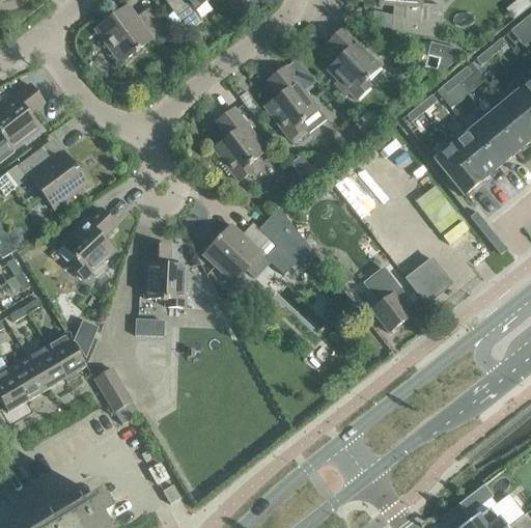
[(187,29),(200,20),(193,9),(204,0),(167,0),(166,1),(187,29)]
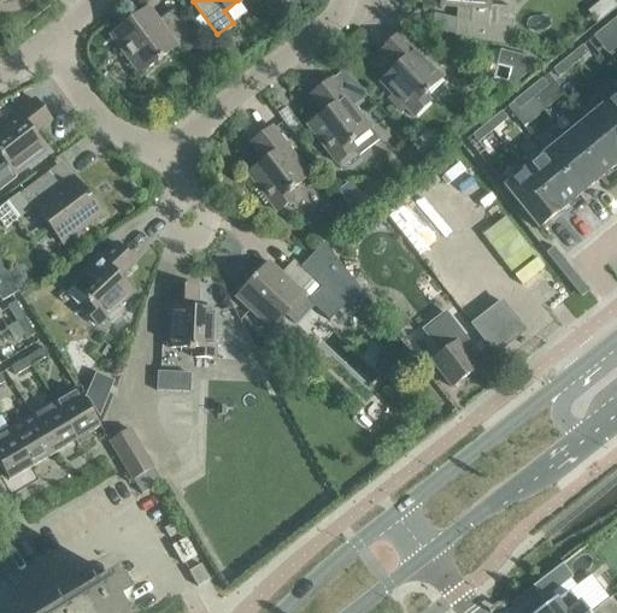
[(511,25),(513,5),(488,3),(488,0),(440,0),(440,3),(459,4),(459,6),(462,10),(459,33),(510,45),(511,25)]
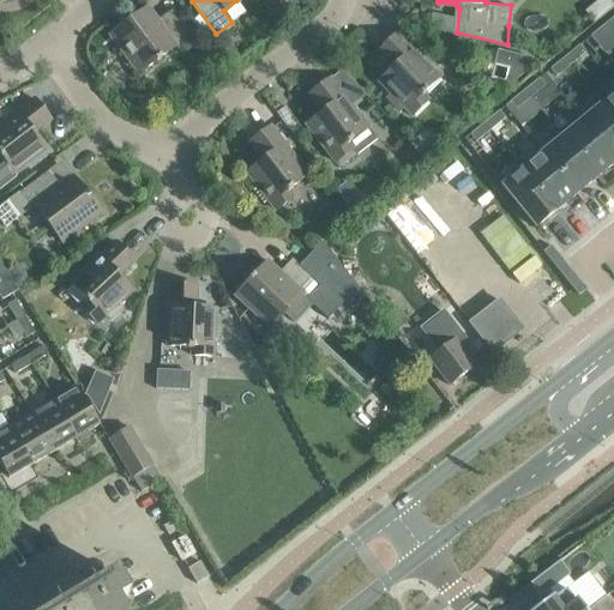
[(595,17),(613,0),(595,0),(587,7),(595,17)]
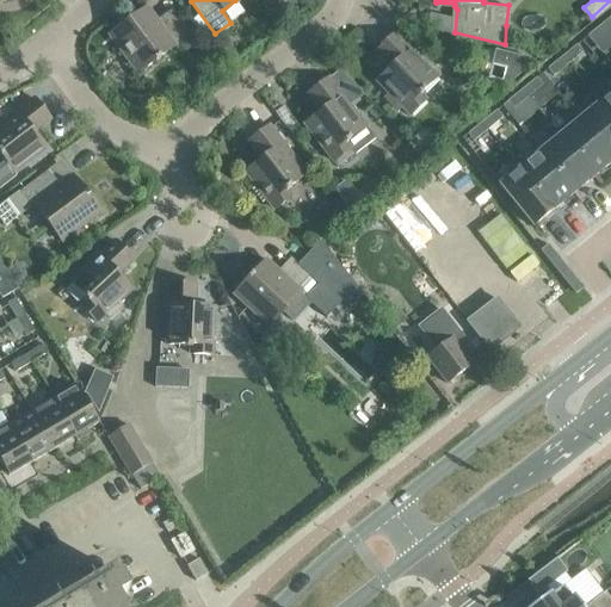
[(137,72),(174,43),(179,49),(195,37),(174,11),(164,19),(159,19),(158,19),(147,5),(109,33),(137,72)]
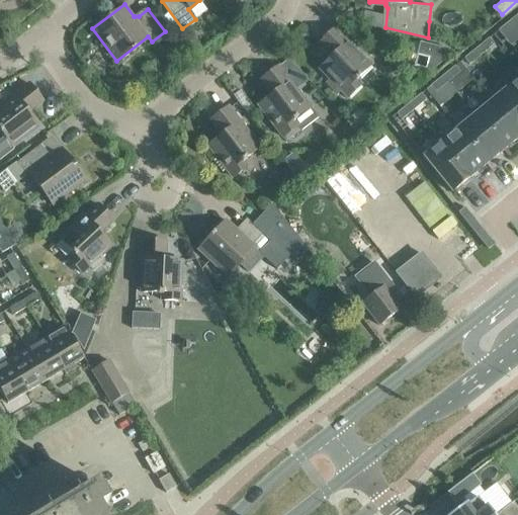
[(517,11),(509,18),(514,24),(517,21),(517,11)]
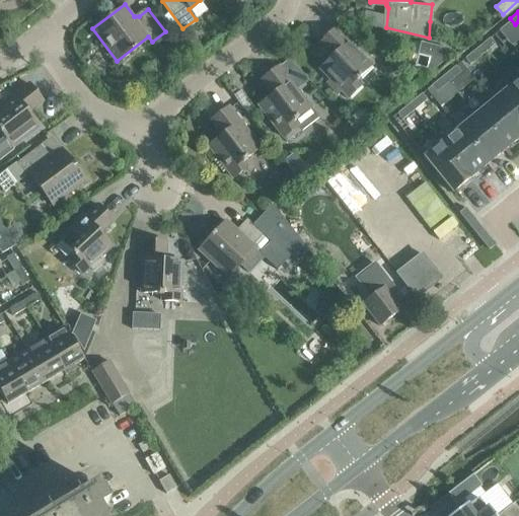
[(498,28),(503,34),(515,24),(510,18),(498,28)]
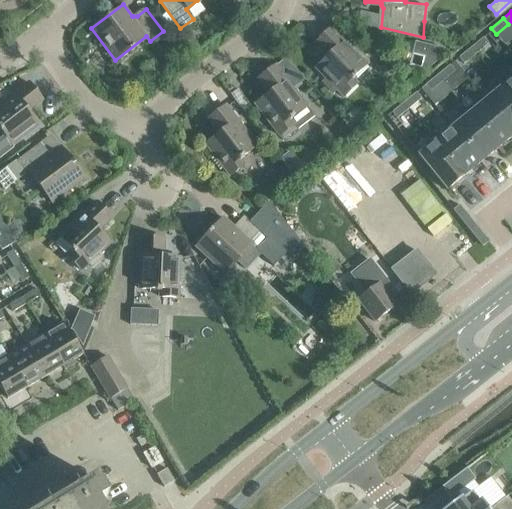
[(319,37),(332,50),(315,66),(325,77),(322,80),(332,90),(335,87),(342,94),(356,81),(351,76),(366,61),(331,25),(319,37)]
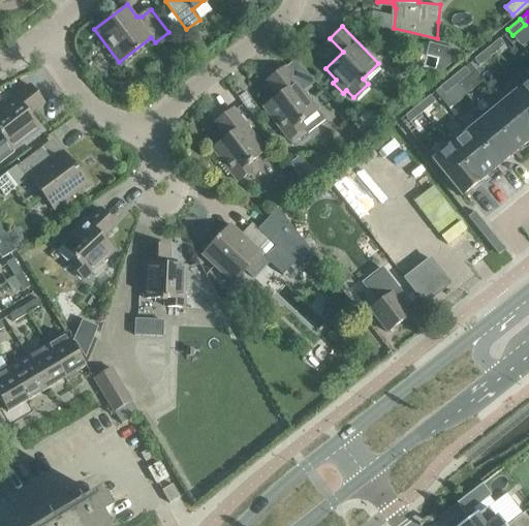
[(491,54),(503,43),(498,37),(486,48),(491,54)]
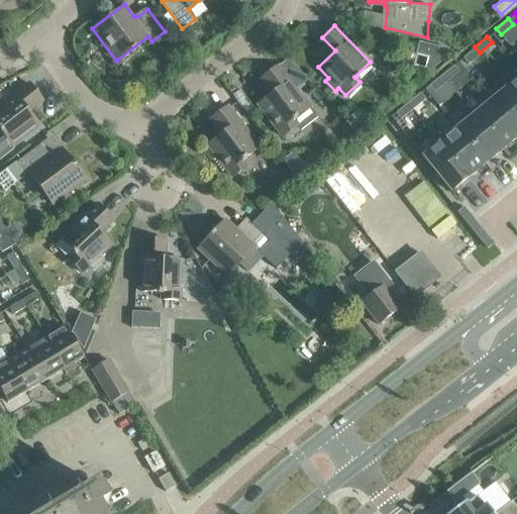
[(430,68),(444,57),(446,46),(419,39),(416,52),(428,55),(425,66),(430,68)]
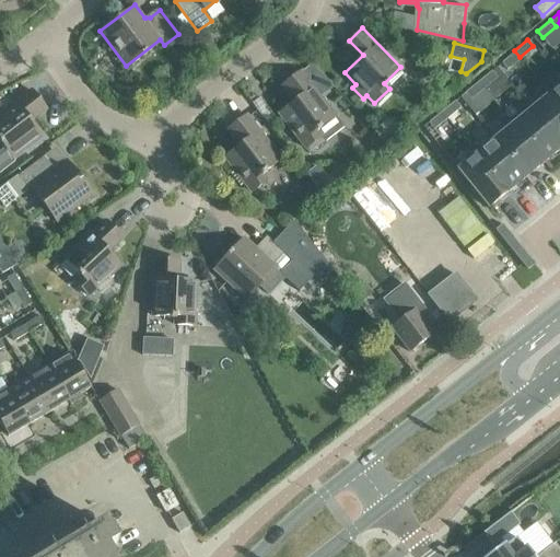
[(506,68),(520,57),(514,50),(501,61),(506,68)]
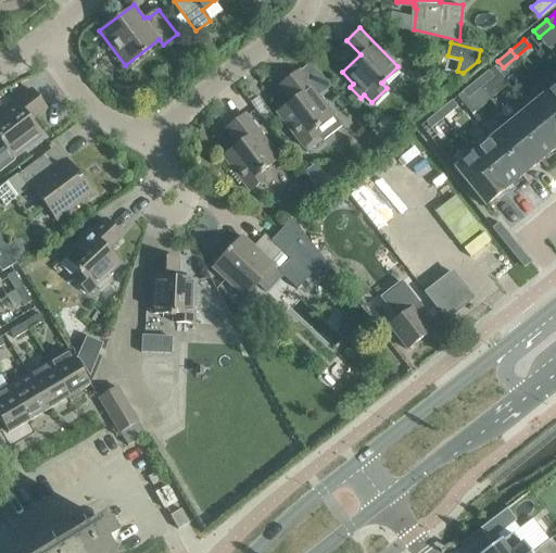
[(341,124),(332,112),(311,85),(299,68),(283,80),(297,96),(276,112),(303,146),(319,133),(323,137),(341,124)]
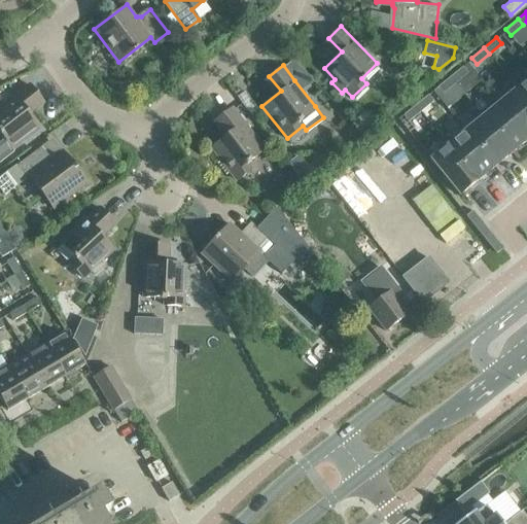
[(462,65),(450,75),(455,81),(467,71),(462,65)]
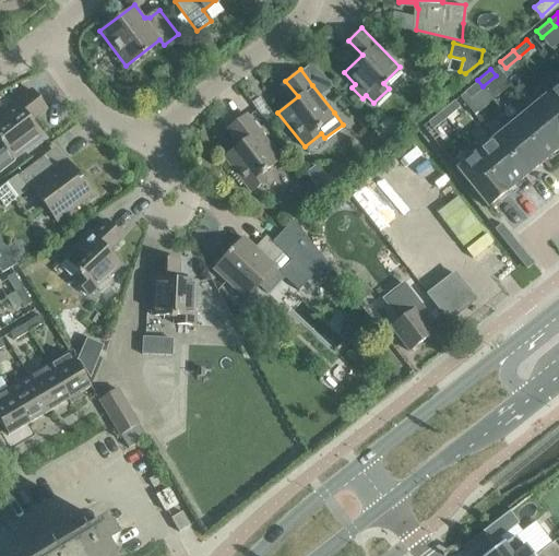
[(477,80),(463,91),(468,97),(483,86),(477,80)]
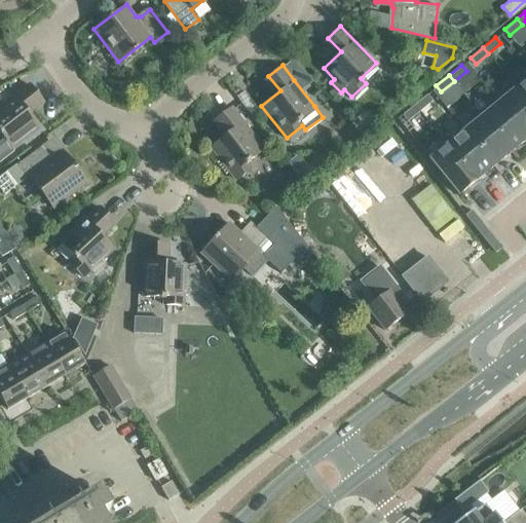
[(525,101),(525,77),(515,87),(525,101)]
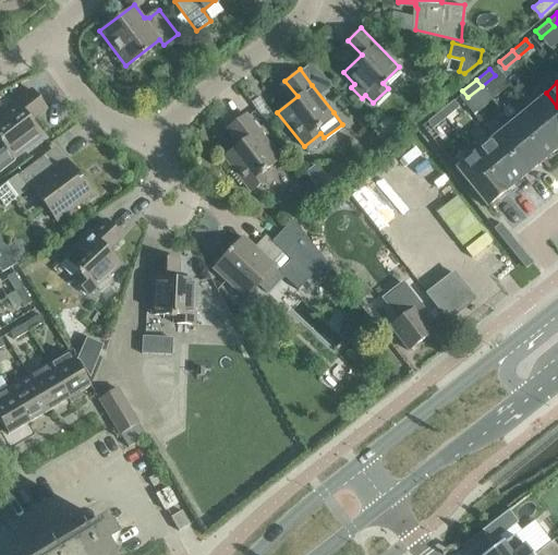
[(0,168),(14,158),(12,156),(40,134),(29,120),(25,115),(41,103),(31,87),(14,99),(0,110),(0,168)]
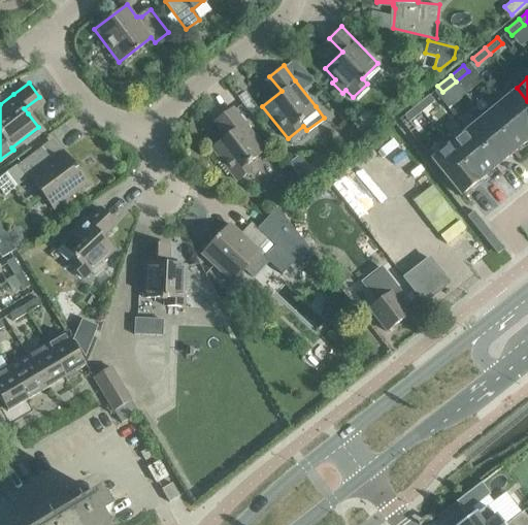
[(527,101),(517,88),(499,101),(527,136),(527,101)]
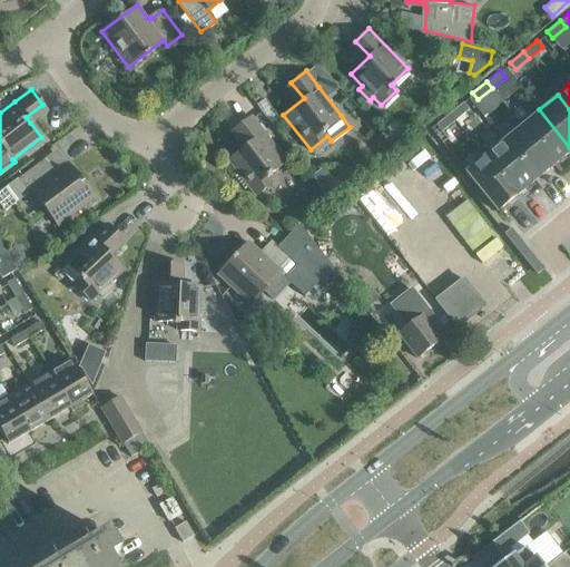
[(462,100),(449,111),(454,118),(468,108),(462,100)]
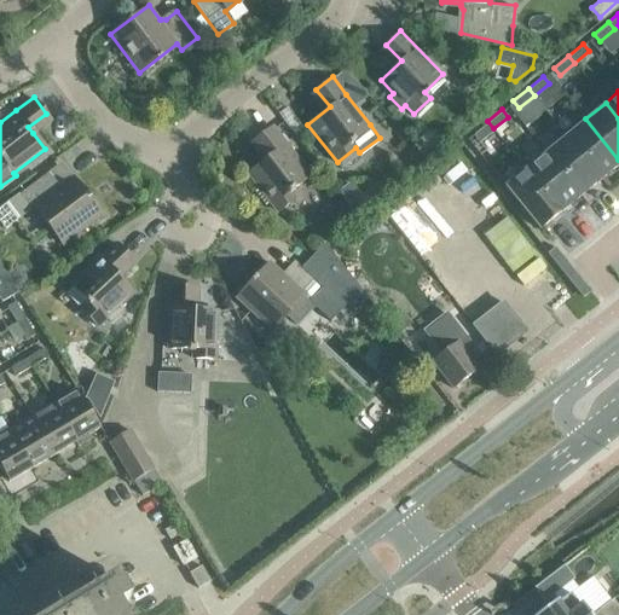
[(600,178),(618,161),(618,160),(585,119),(565,135),(600,178)]
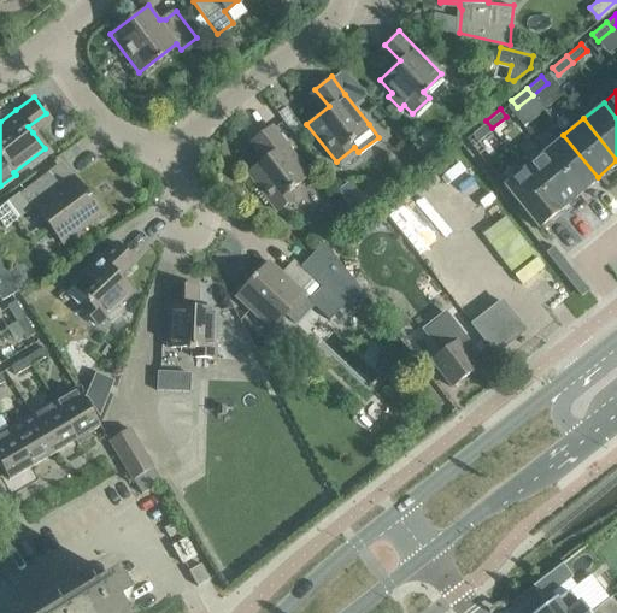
[(477,141),(492,128),(486,121),(471,133),(477,141)]
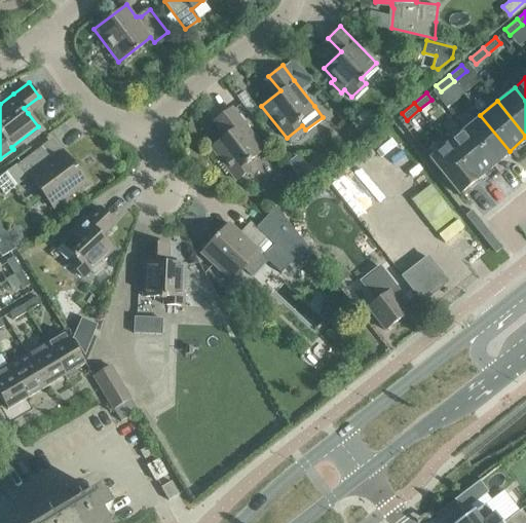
[(263,148),(231,106),(218,116),(229,132),(211,146),(220,158),(216,161),(225,173),(228,170),(235,179),(251,166),(247,160),(263,148)]
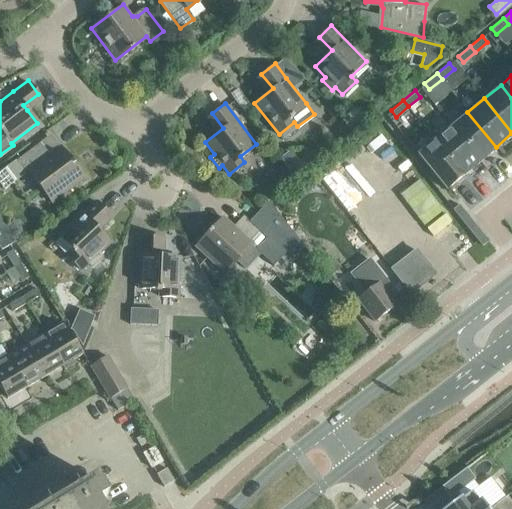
[(496,147),(467,112),(450,126),(479,161),(496,147)]
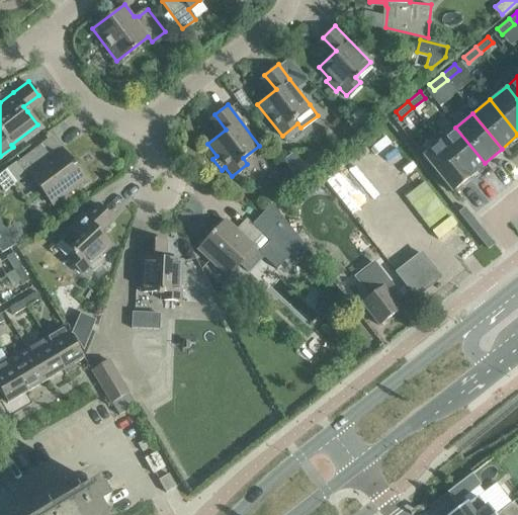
[(467,176),(485,163),(455,127),(439,141),(467,176)]
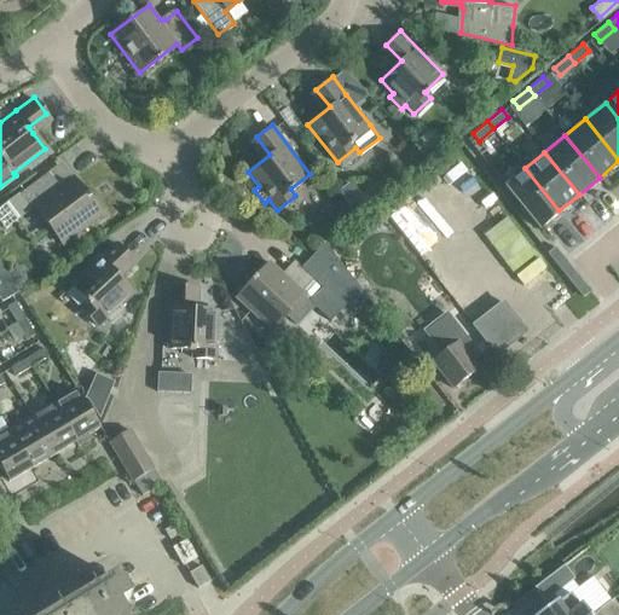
[(539,227),(559,210),(525,168),(504,185),(539,227)]
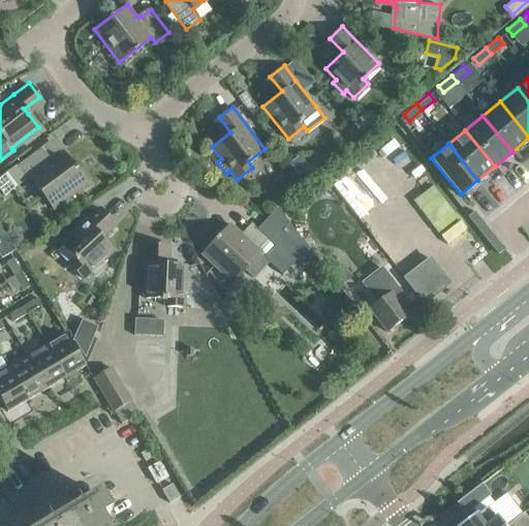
[(0,189),(3,193),(22,180),(29,175),(54,208),(87,183),(62,150),(49,159),(48,158),(44,157),(37,148),(0,176),(0,189)]
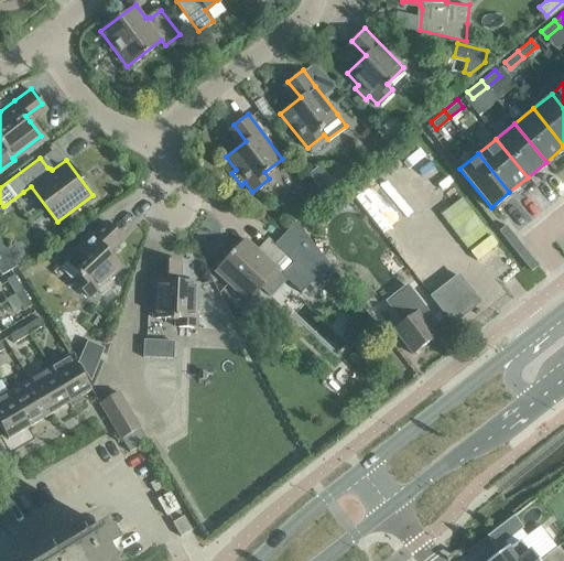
[(337,185),(328,175),(320,163),(307,172),(325,195),(337,185)]
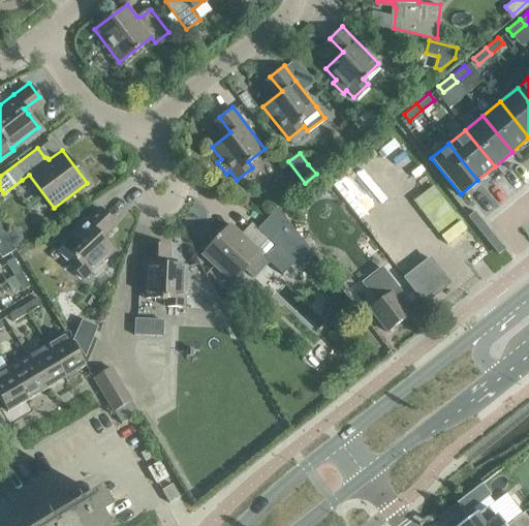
[(435,183),(415,197),(438,227),(457,214),(435,183)]
